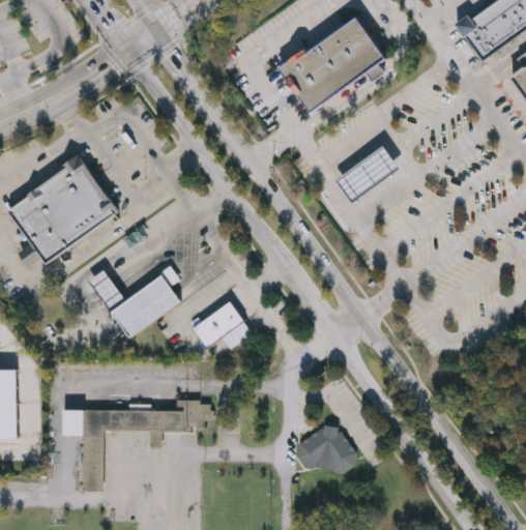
[(525,0),(525,26),(480,59),(464,34),(462,35),(453,23),(466,13),(469,18),(493,0),(525,0)]
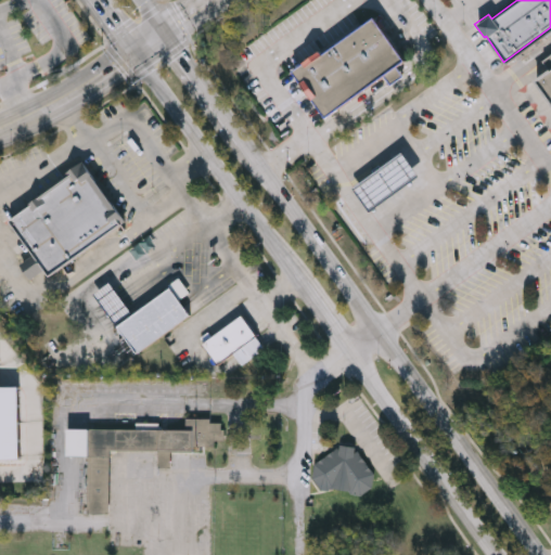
[(372,18),(402,62),(324,118),(293,75),(372,18)]
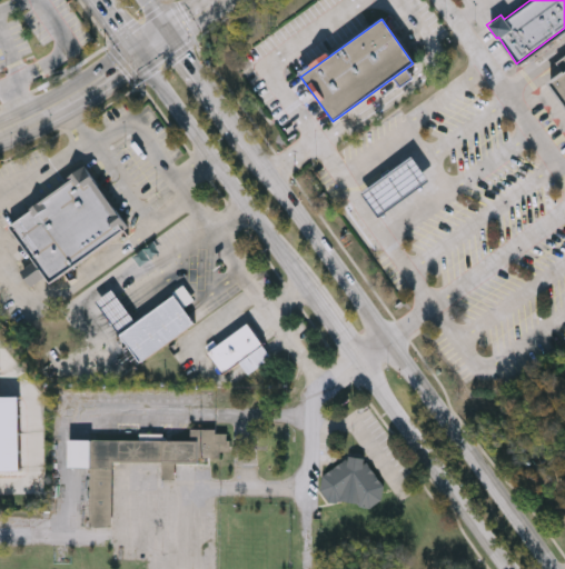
[(564,107),(547,82),(558,72),(551,62),(564,53),(564,107)]
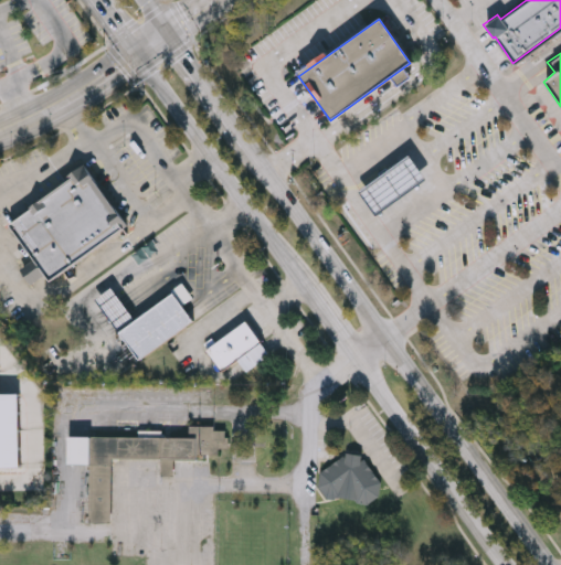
[(357,193),(374,216),(423,179),(405,157),(385,172),(382,167),(373,173),(377,179),(357,193)]
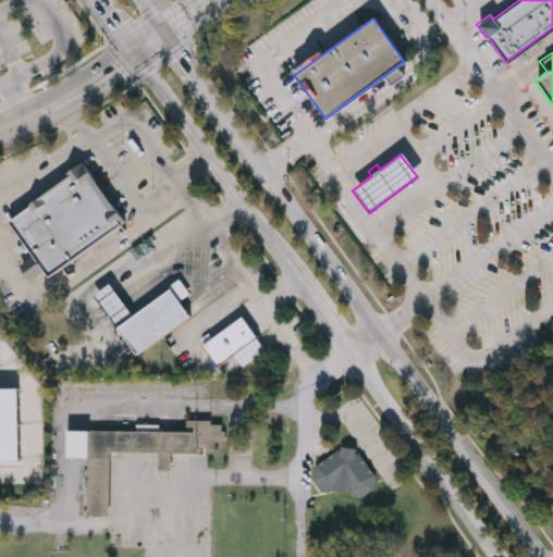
[(3,219),(81,163),(121,220),(44,275),(3,219)]
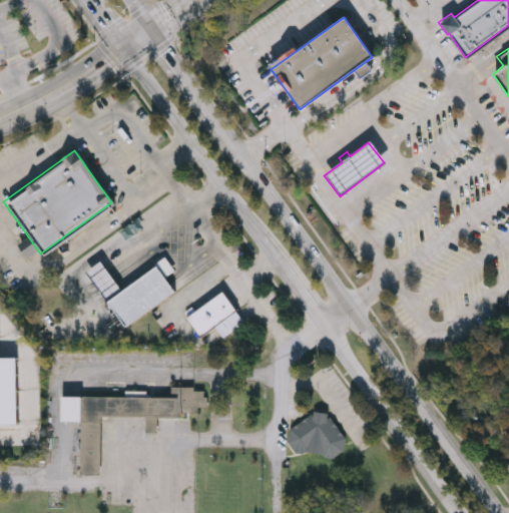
[(84,272),(123,327),(172,292),(154,268),(120,292),(99,261),(84,272)]
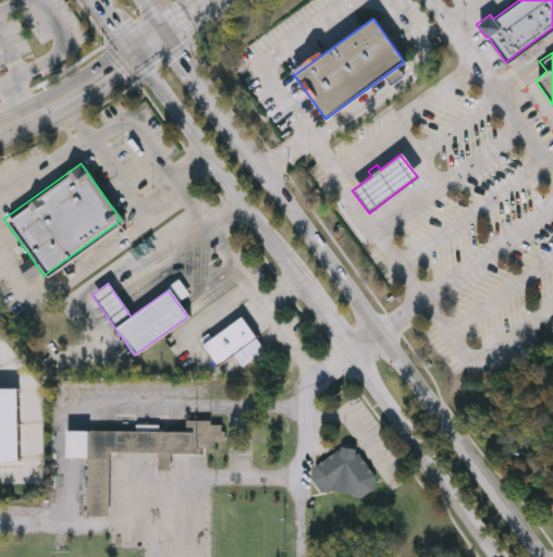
[(200,345),(216,366),(231,356),(238,368),(262,350),(240,317),(200,345)]
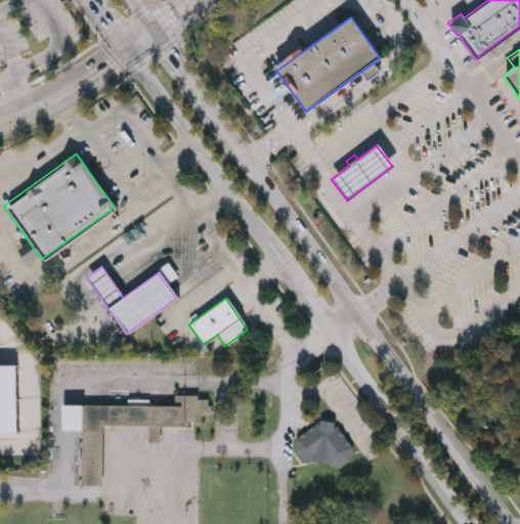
[(0,433),(16,433),(15,365),(0,365),(0,433)]
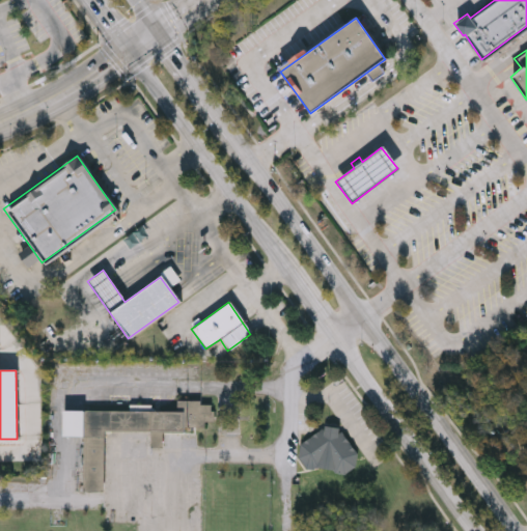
[(62,411),(61,436),(82,437),(81,491),(102,492),(103,430),(149,431),(149,448),(160,448),(161,432),(183,432),(183,427),(202,427),(202,421),(211,421),(211,404),(198,404),(198,400),(175,400),(175,411),(62,411)]
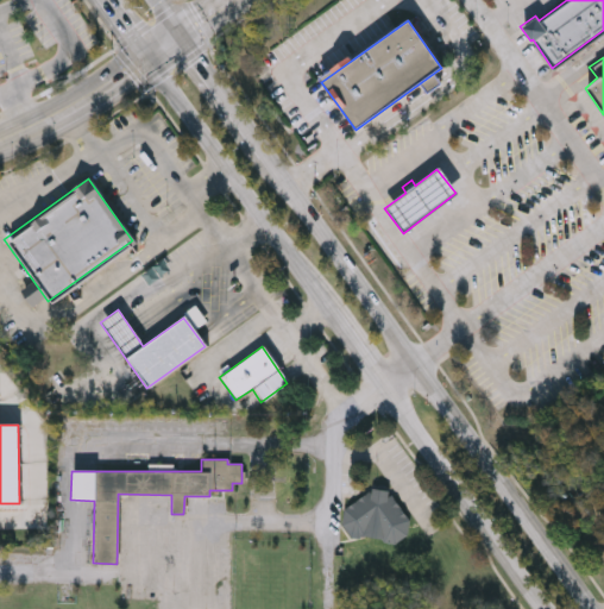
[(402,491),(367,488),(365,504),(345,502),(340,537),(396,542),(402,491)]
